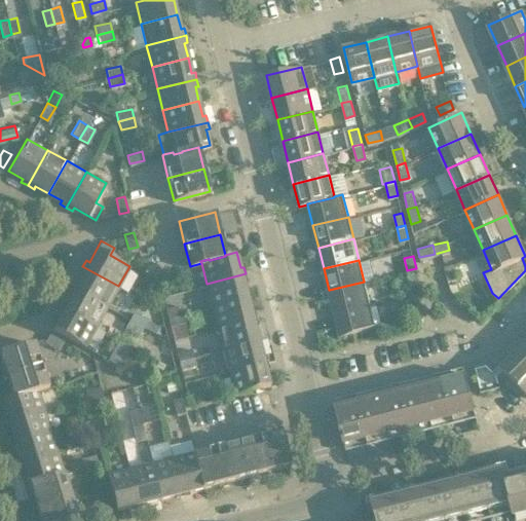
[(453,263),(444,265),(448,280),(456,277),(453,263)]
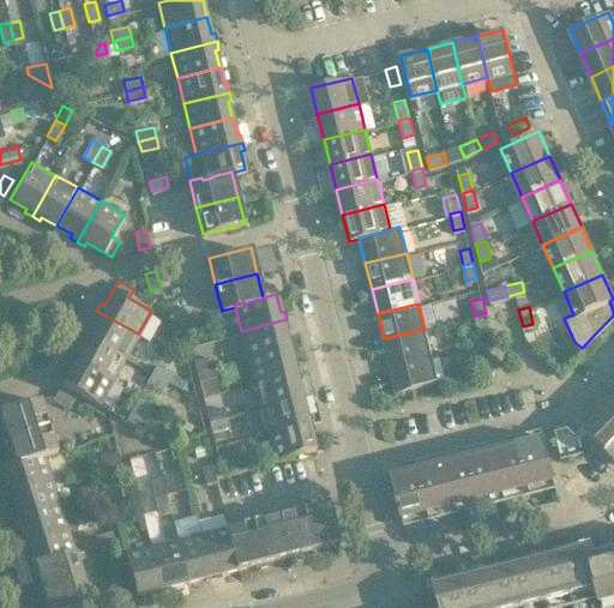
[(96,320),(94,324),(88,336),(125,356),(138,333),(96,311),(92,318),(96,320)]
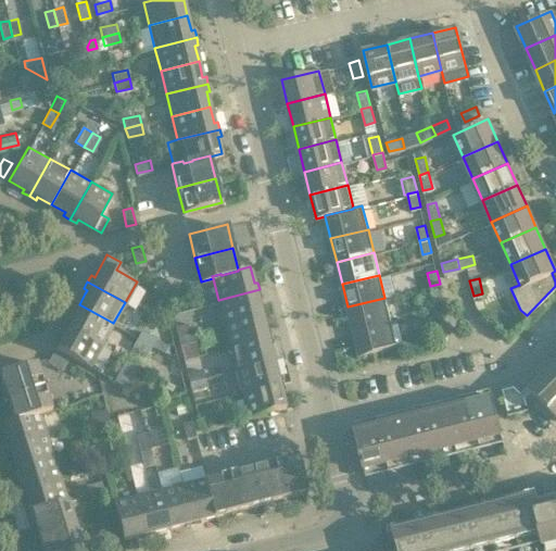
[(440,284),(430,286),(433,300),(443,298),(440,284)]
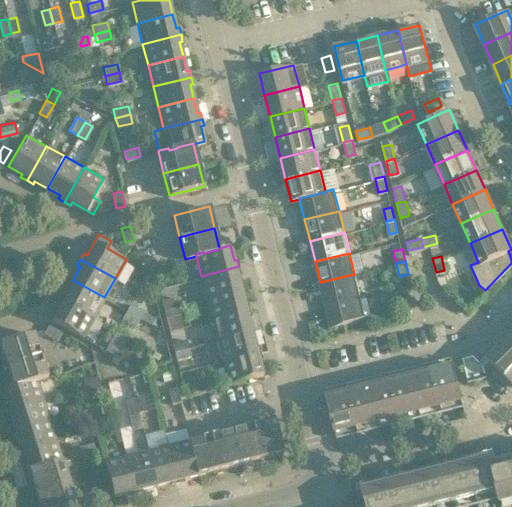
[(167,263),(153,267),(155,275),(169,272),(167,263)]
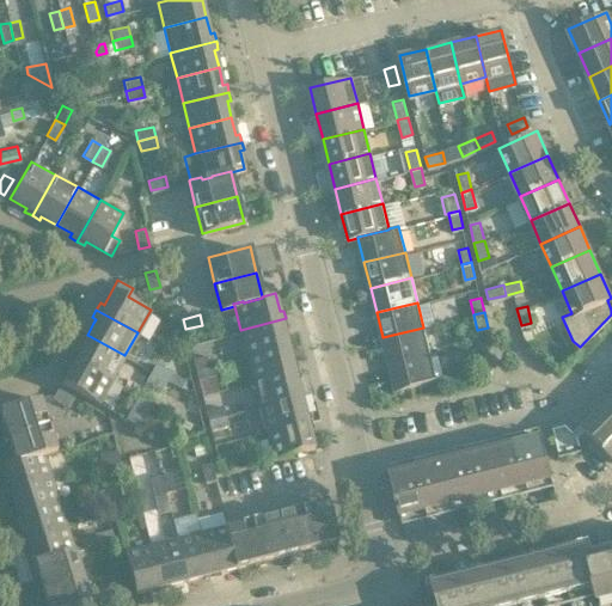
[(286,318),(240,330),(246,355),(288,344),(283,328),(288,326),(286,318)]
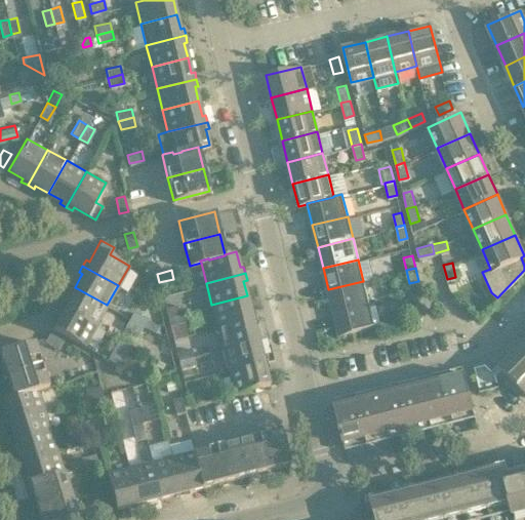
[(363,281),(328,289),(333,311),(369,303),(363,281)]
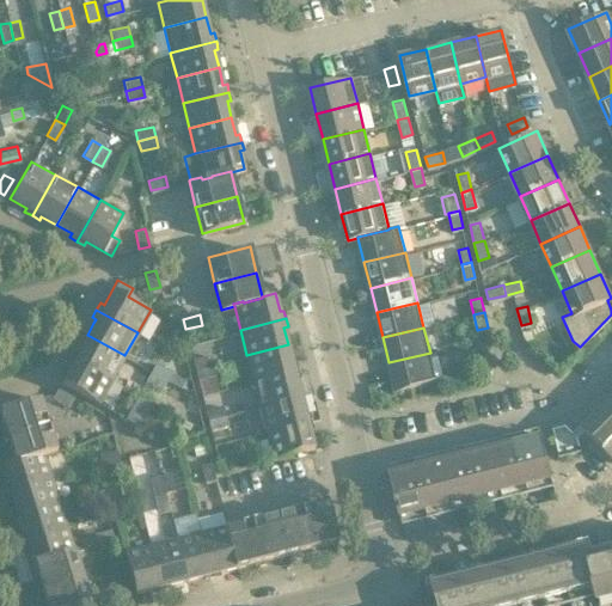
[(87,335),(80,346),(78,349),(74,348),(71,355),(111,378),(124,355),(87,335)]
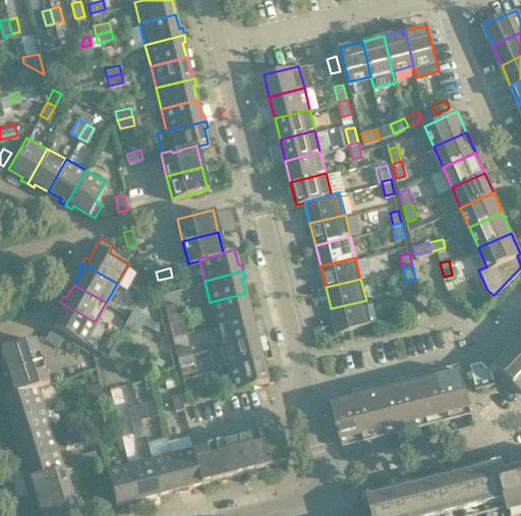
[(245,293),(210,302),(215,324),(254,313),(252,307),(248,307),(245,293)]
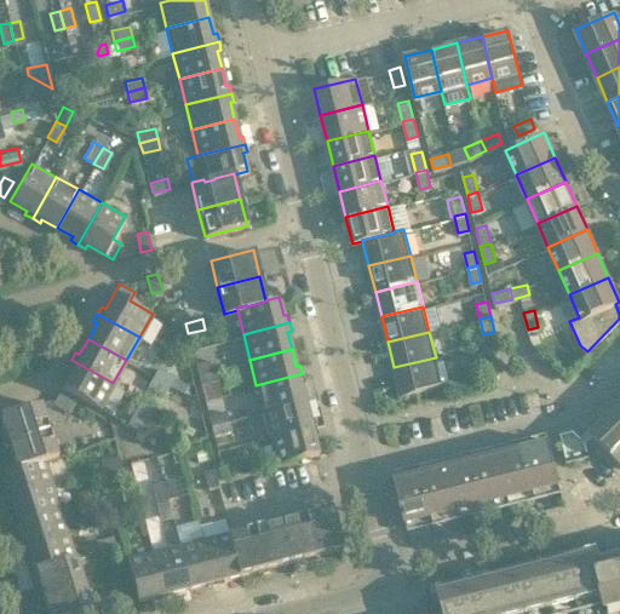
[(436,357),(394,367),(401,394),(442,384),(436,357)]
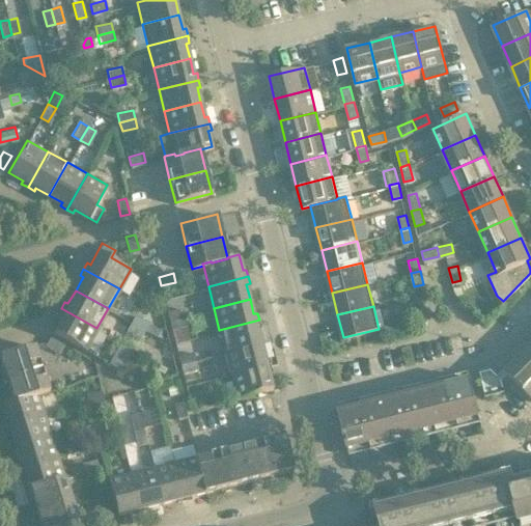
[(182,307),(167,310),(169,320),(184,315),(182,307)]
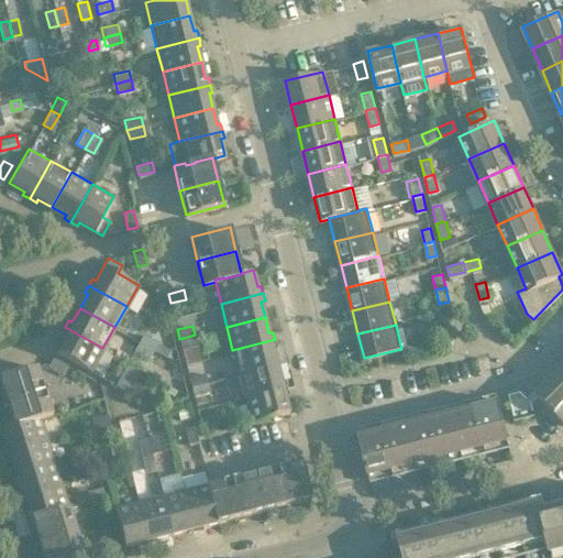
[(65,336),(63,339),(56,350),(90,370),(102,348),(65,327),(62,334),(65,336)]
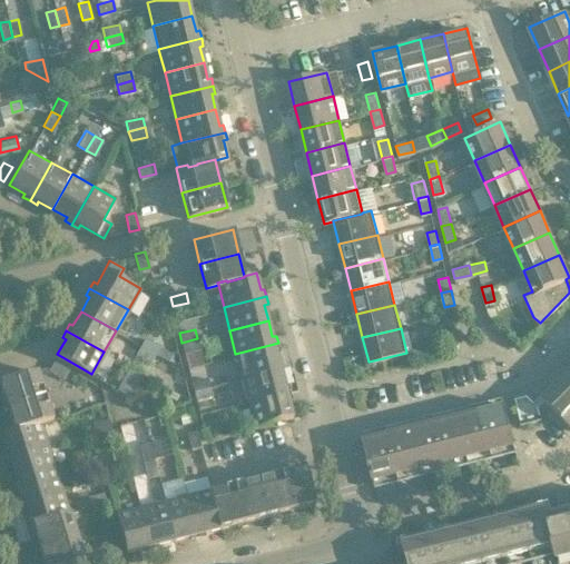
[(455,349),(451,334),(442,336),(443,343),(431,346),(432,355),(455,349)]
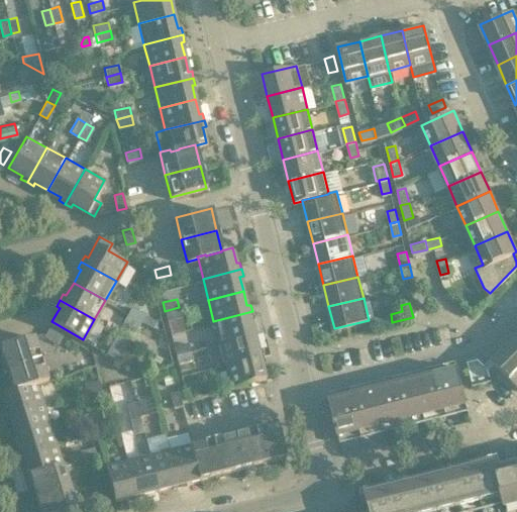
[(131,305),(127,313),(140,320),(144,312),(131,305)]
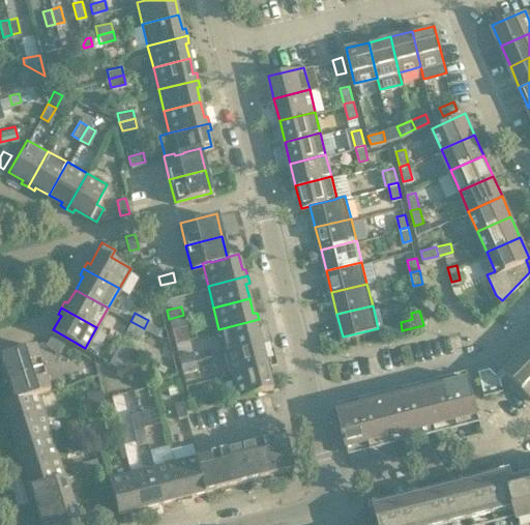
[(183,315),(169,319),(171,327),(185,323),(183,315)]
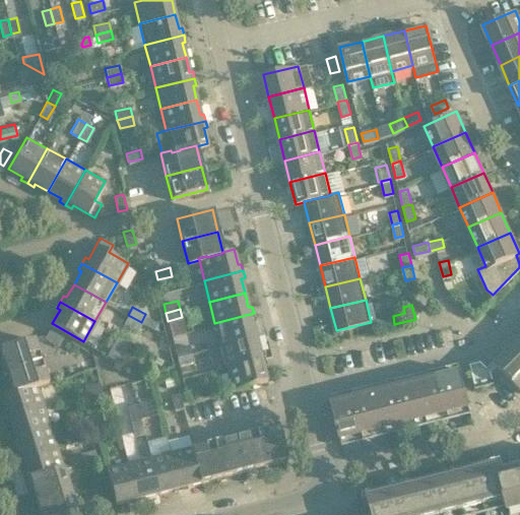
[(254,313),(214,323),(219,344),(255,335),(252,321),(255,320),(254,313)]
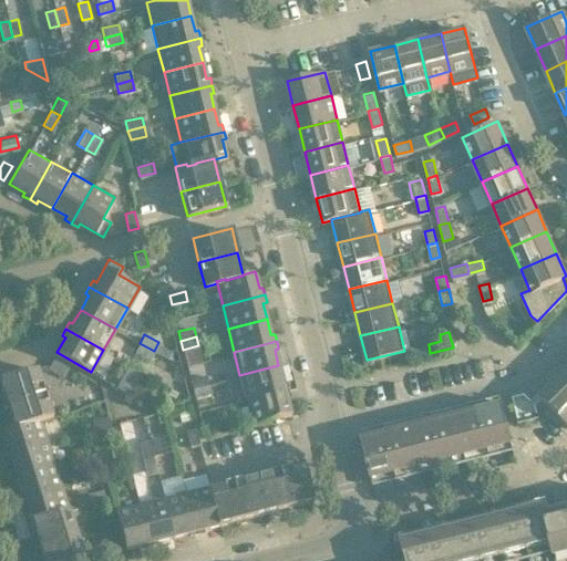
[(154,351),(140,343),(135,351),(150,359),(154,351)]
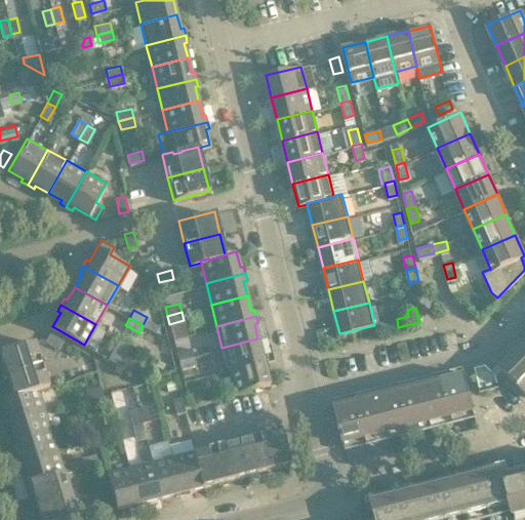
[(49,332),(45,340),(57,348),(63,340),(49,332)]
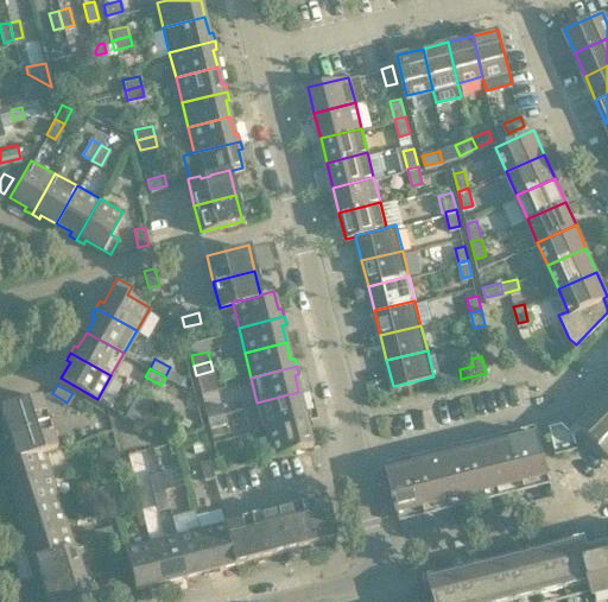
[(298,392),(257,403),(264,428),(309,416),(306,407),(303,409),(298,392)]
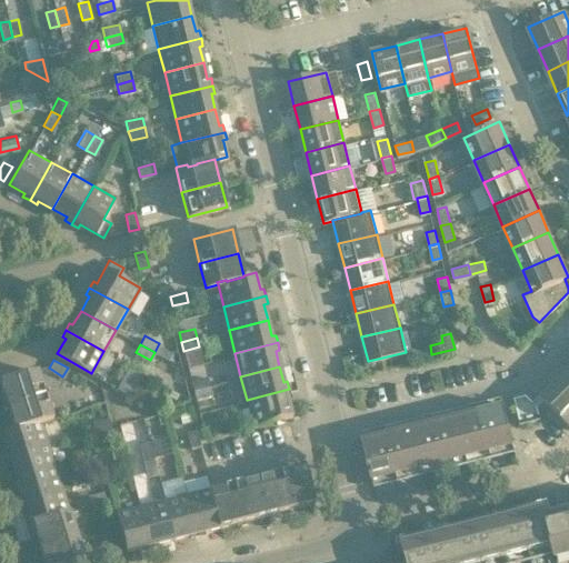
[(37,368),(0,379),(0,384),(2,391),(0,391),(0,398),(5,413),(8,412),(13,426),(13,428),(40,419),(40,420),(52,416),(37,368)]
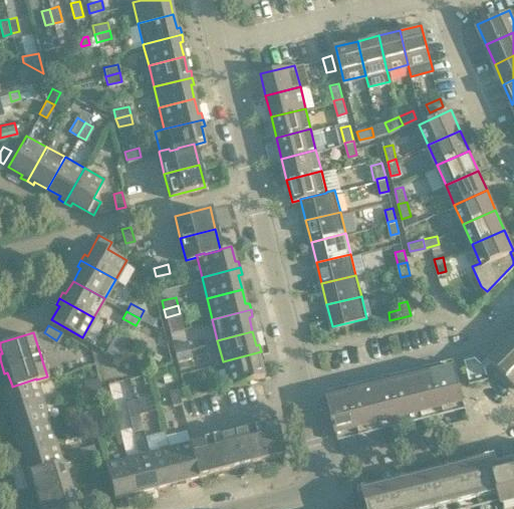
[(513,384),(513,337),(491,360),(513,384)]
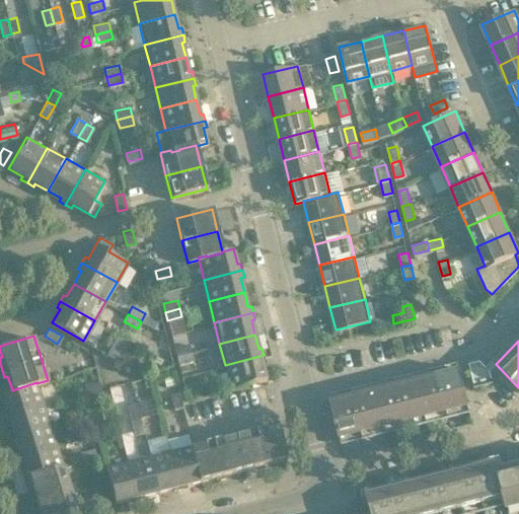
[(189,343),(173,346),(175,355),(191,351),(189,343)]
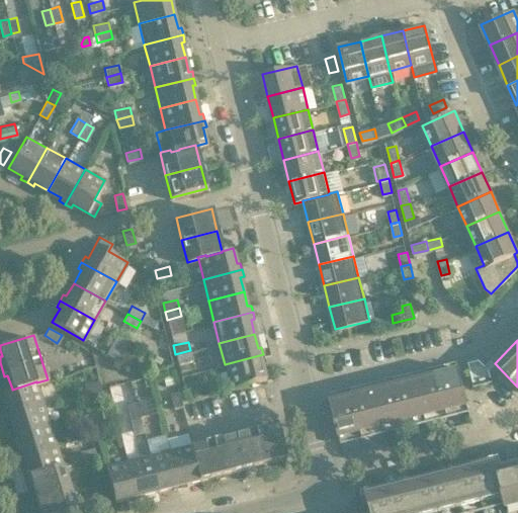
[(110,345),(105,352),(118,360),(123,352),(110,345)]
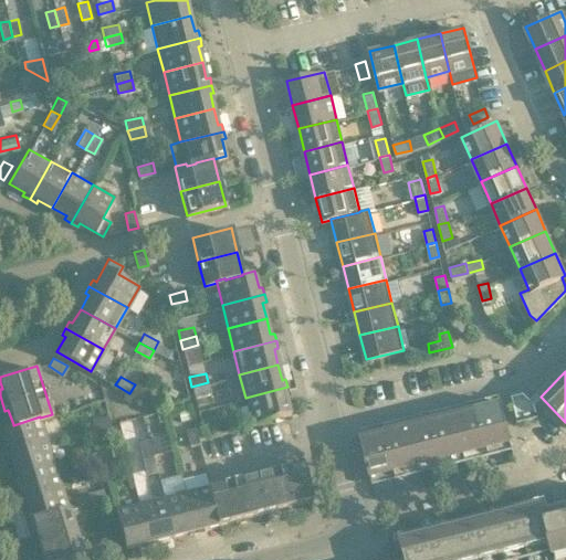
[(208,382),(191,387),(195,395),(210,391),(208,382)]
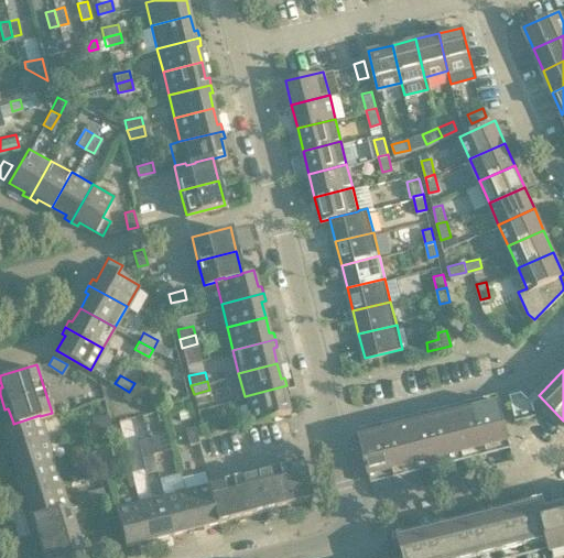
[(286,385),(245,396),(250,420),(289,411),(284,394),(289,393),(286,385)]
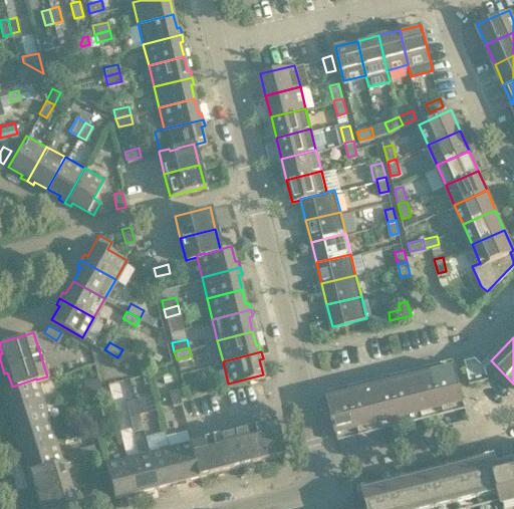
[(487,373),(485,366),(475,356),(465,359),(469,378),(487,373)]
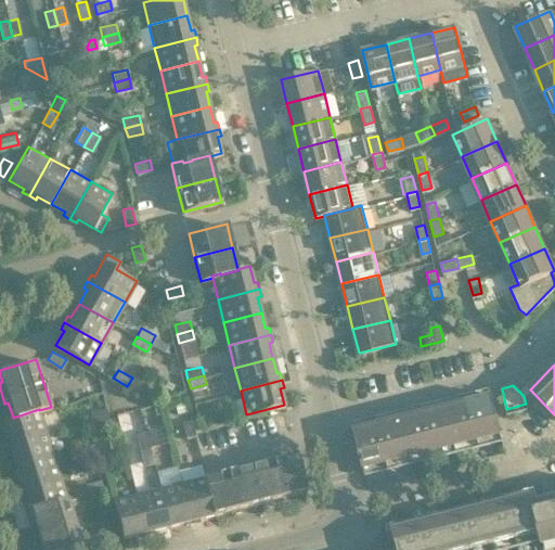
[(491,394),(467,400),(477,437),(486,435),(487,438),(502,435),(491,394)]
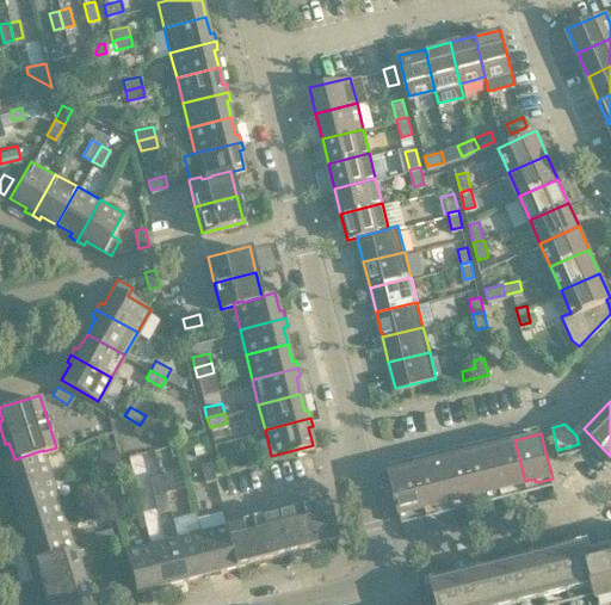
[(514,440),(489,446),(501,492),(516,488),(514,483),(525,481),(514,440)]
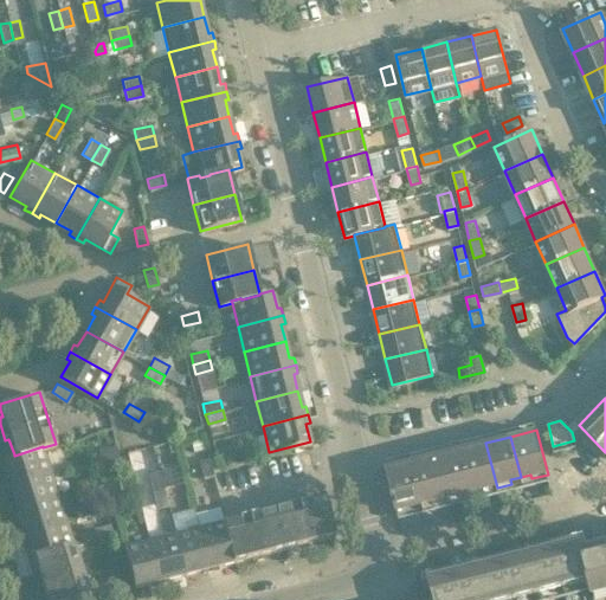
[(485,443),(461,449),(471,489),(481,486),(482,491),(497,488),(485,443)]
